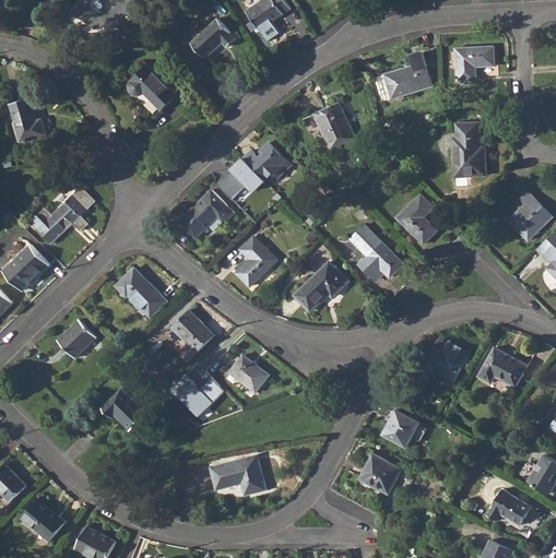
[(104,24),(106,28),(139,13),(132,0),(78,0),(70,12),(94,28),(104,24)]
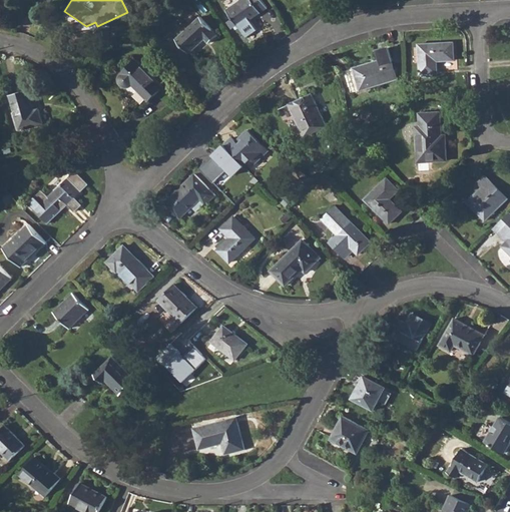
[(258,0),(239,0),(223,11),(235,29),(265,8),(258,0)]
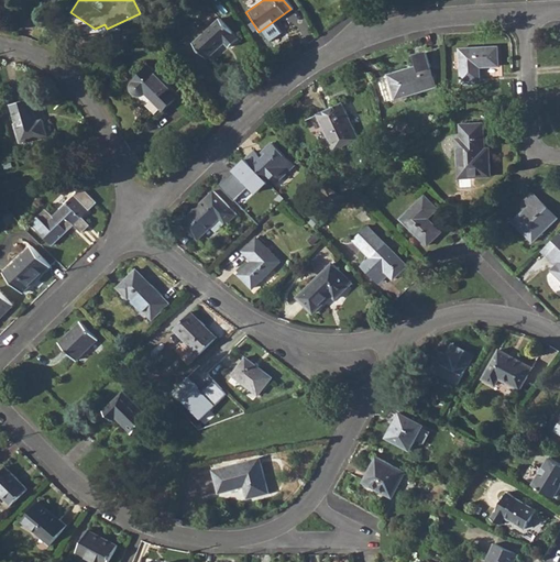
[(217,19),(191,44),(206,59),(222,43),(227,47),(237,39),(217,19)]
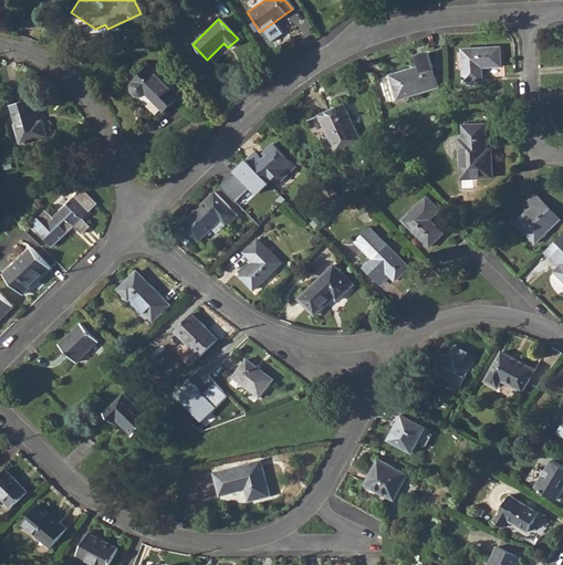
[(480,82),(479,67),(485,66),(485,67),(499,67),(498,49),(459,50),(461,83),(480,82)]
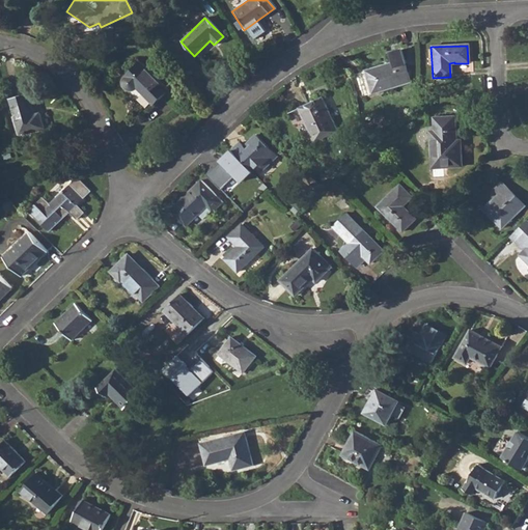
[(362,98),(411,82),(400,50),(391,53),(394,62),(355,74),(362,98)]
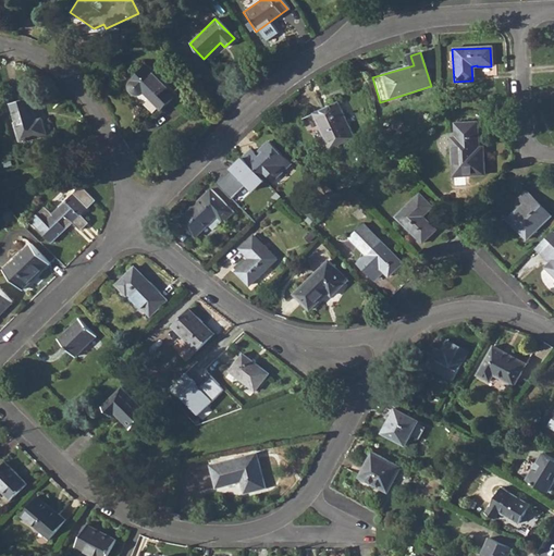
[(137,96),(142,94),(159,111),(174,96),(144,66),(128,81),(126,86),(126,90),(130,95),(135,97),(137,96)]
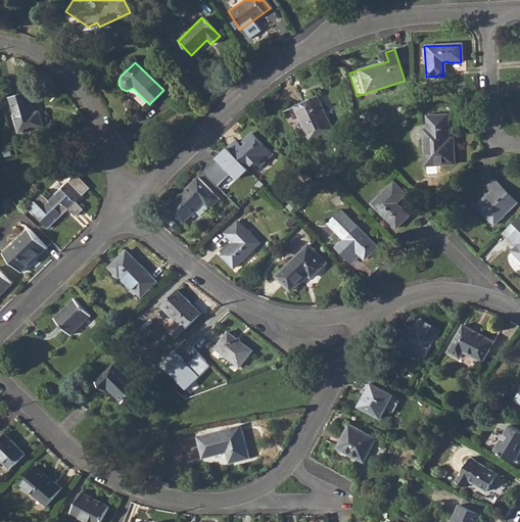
[(27,93),(8,98),(18,133),(28,130),(42,127),(38,111),(33,113),(27,93)]
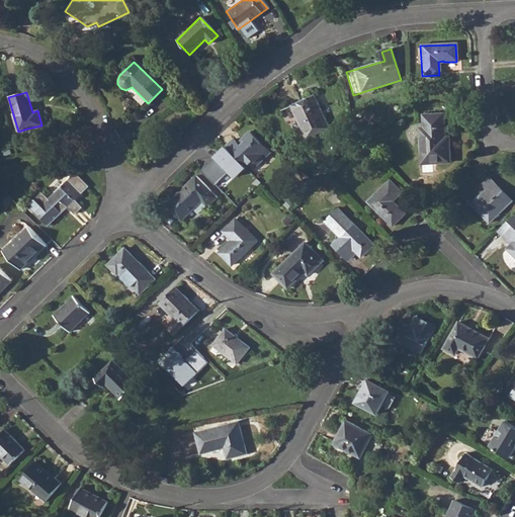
[(304,140),(326,130),(311,95),(287,106),(304,140)]
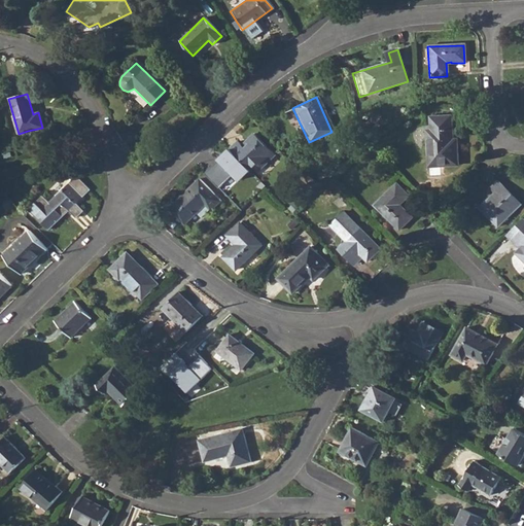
[(428,116),(429,130),(425,130),(427,167),(457,165),(456,145),(452,145),(452,139),(450,115),(428,116)]
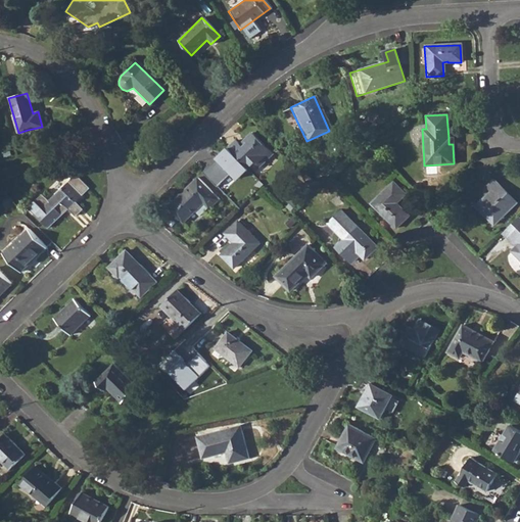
[(349,130),(356,143),(362,141),(355,127),(349,130)]
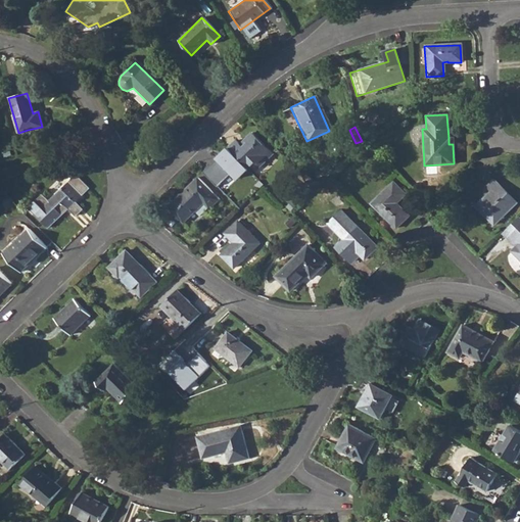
[(246,169),(252,162),(257,168),(271,155),(250,134),(240,143),(243,145),(240,148),(234,141),(226,148),(246,169)]
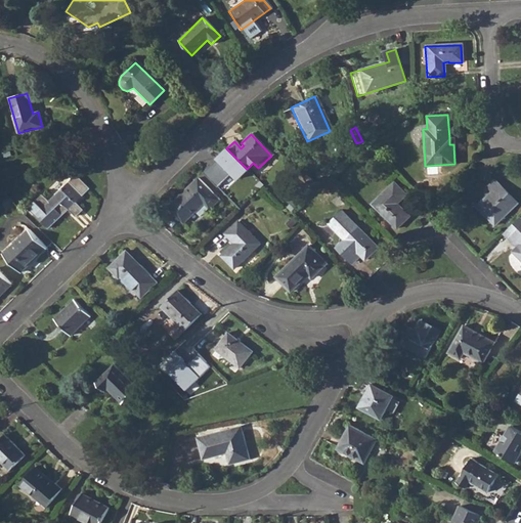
[(357,153),(362,159),(367,154),(362,147),(357,153)]
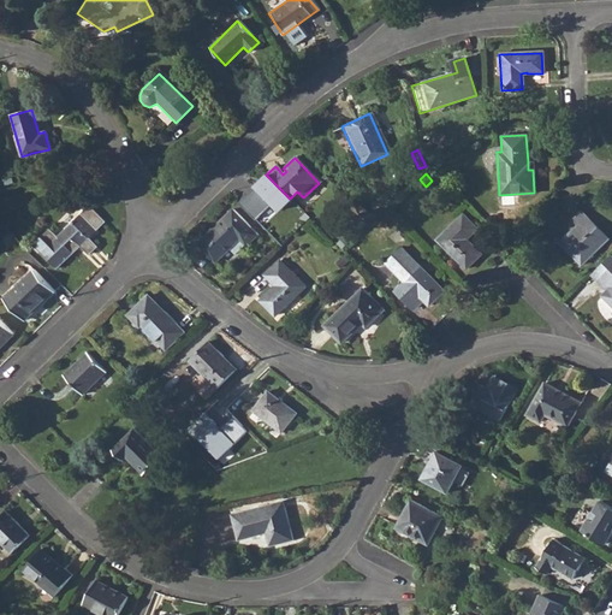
[(48,230),(33,246),(55,270),(78,247),(87,255),(95,247),(87,238),(102,223),(87,206),(55,238),(48,230)]
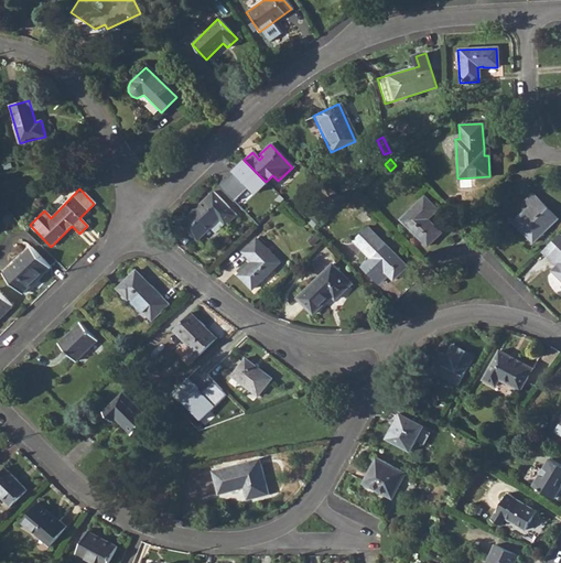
[(213,191),(180,222),(196,238),(207,228),(217,219),(218,217),(225,225),(235,215),(213,191)]
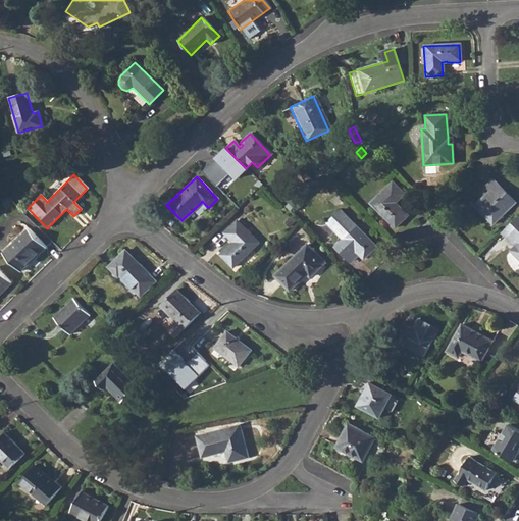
[(484,198),(482,201),(480,199),(473,207),(491,225),(514,204),(491,179),(484,187),(488,192),(483,197),(484,198)]
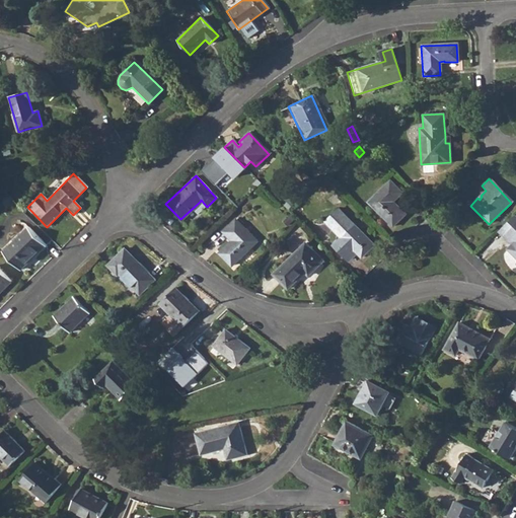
[(390,203),(401,192),(389,179),(366,202),(391,227),(403,215),(395,206),(394,207),(390,203)]
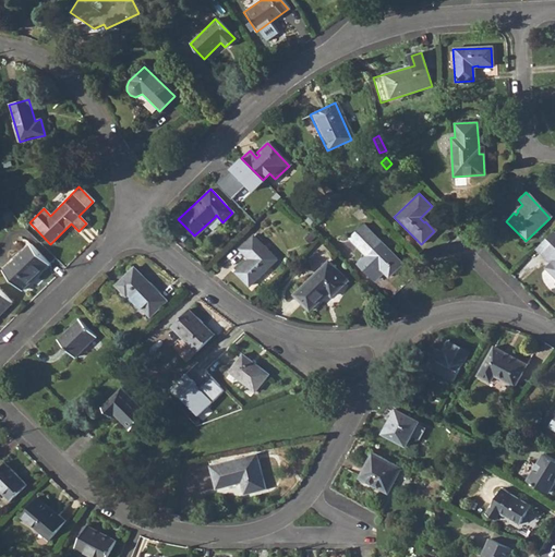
[(205,226),(210,231),(220,222),(215,217),(205,226)]
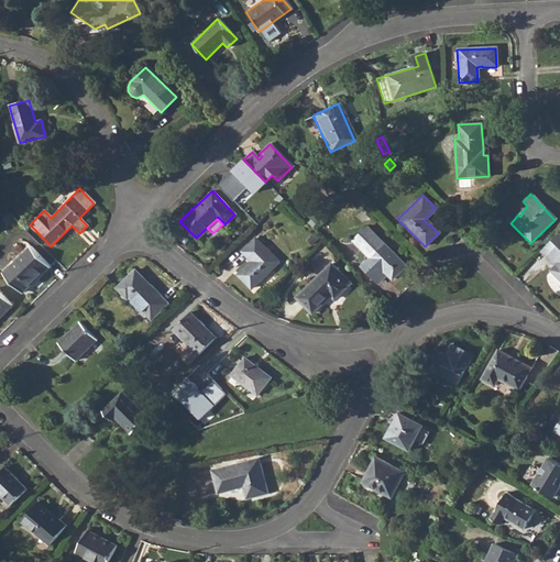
[(381,274),(382,273),(391,281),(405,266),(366,227),(352,242),(362,252),(369,245),(375,252),(369,259),(361,266),(379,284),(384,277),(381,274)]
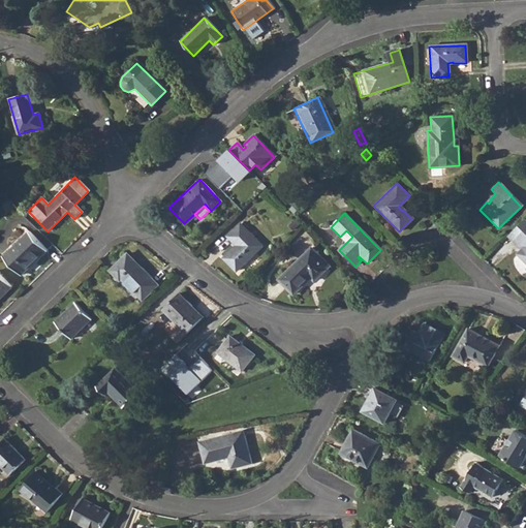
[(522,246),(515,253),(525,265),(525,267),(524,269),(525,271),(525,223),(522,220),(505,236),(517,247),(520,244),(522,246)]
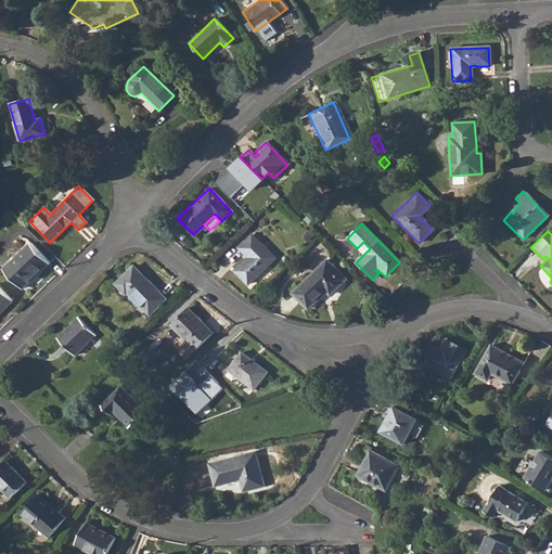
[(247,259),(243,262),(242,261),(232,271),(245,284),(272,259),(251,235),(236,248),(247,259)]
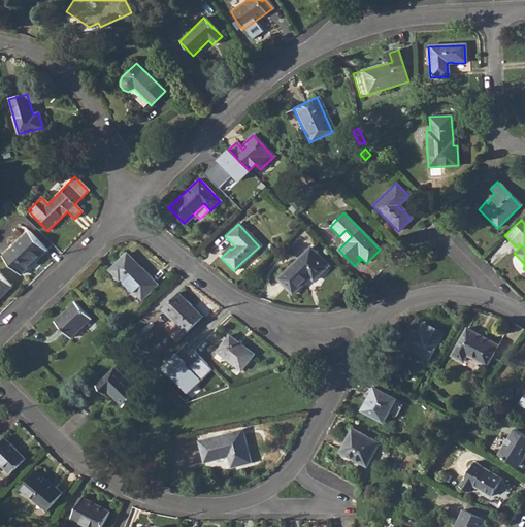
[(339,236),(346,242),(352,236),(346,230),(339,236)]
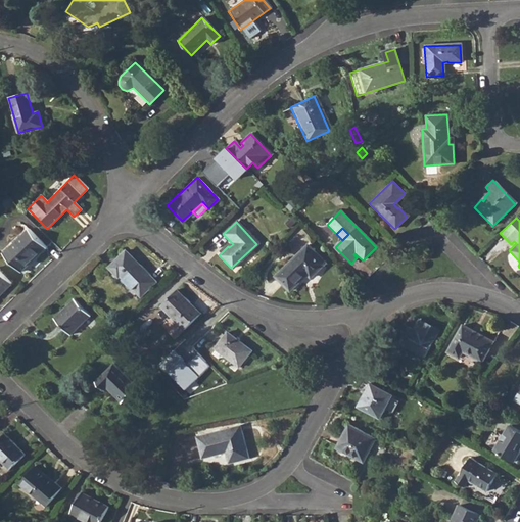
[(27,230),(2,254),(19,273),(45,248),(27,230)]
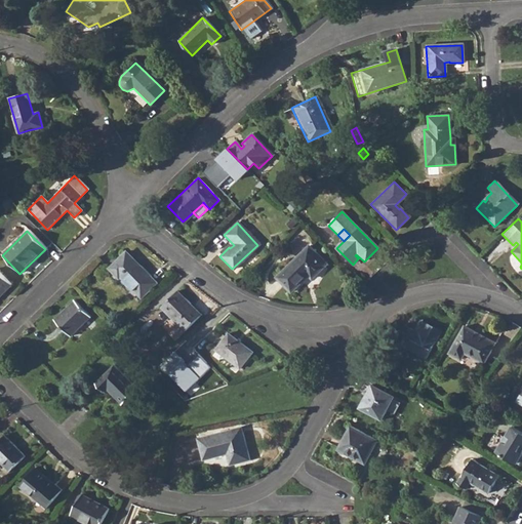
[(308,246),(276,278),(290,292),(308,275),(311,279),(325,264),(308,246)]
